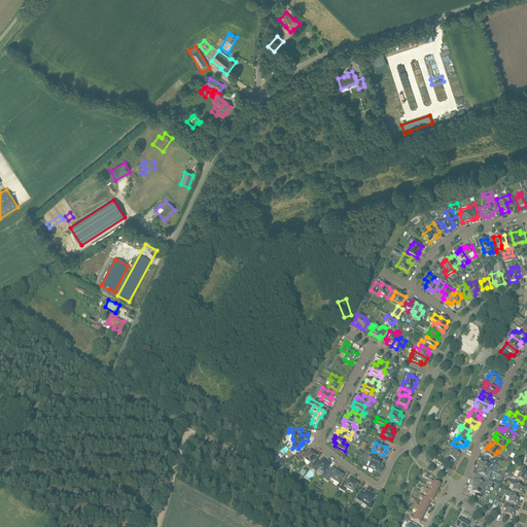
[(456,460),(460,454),(457,452),(459,450),(453,446),(450,451),(452,453),(449,456),(456,460)]
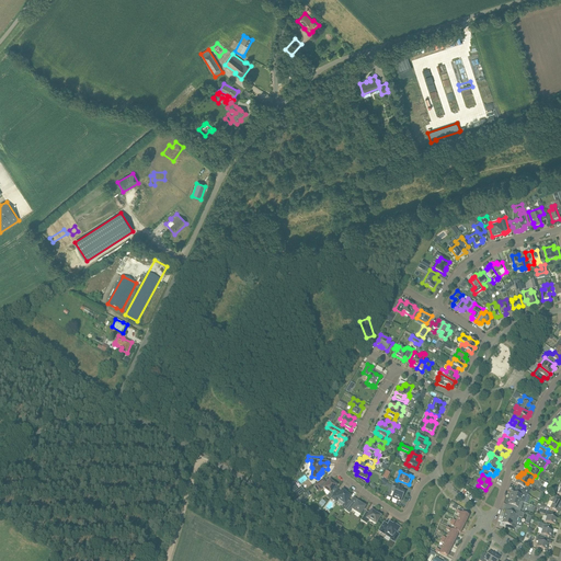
[(525,487),(527,483),(517,477),(516,480),(517,480),(516,483),(518,484),(516,489),(525,493),(527,488),(525,487)]
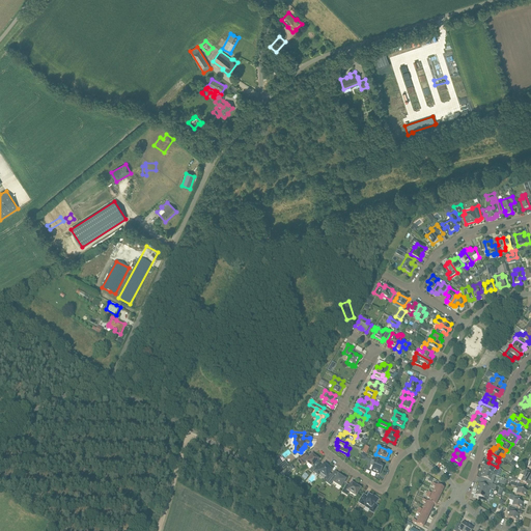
[(312,454),(311,455),(309,458),(307,457),(305,454),(297,459),(302,467),(305,464),(306,463),(312,468),(318,459),(317,459),(318,458),(314,455),(314,456),(312,454)]
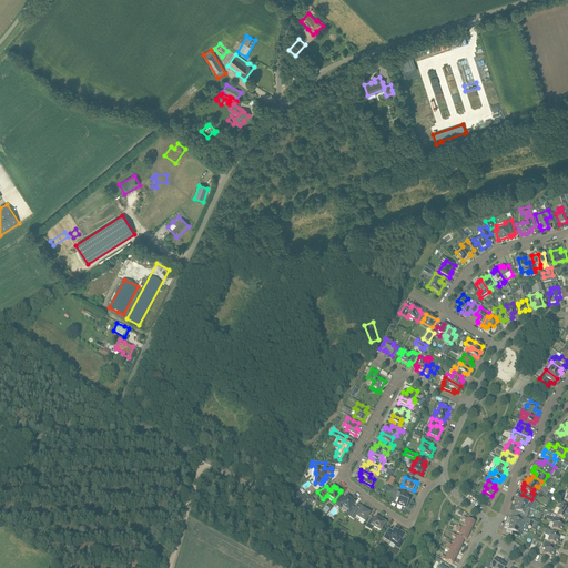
[(295,493),(293,496),(297,498),(303,501),(308,497),(305,493),(302,496),(297,490),(295,493)]
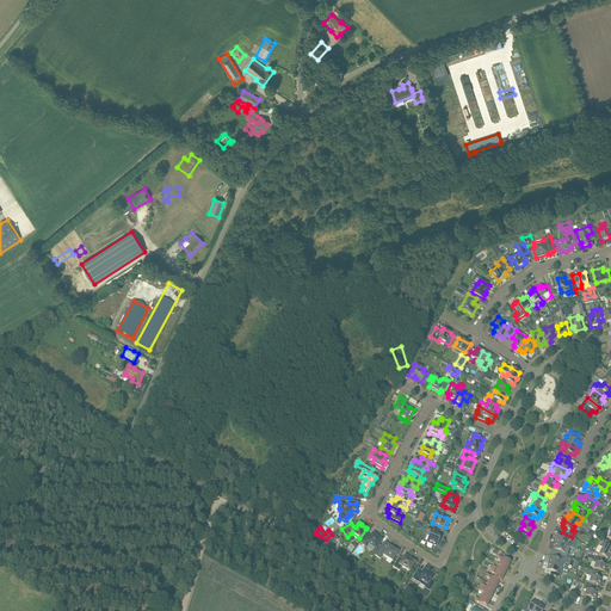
[(437,547),(440,537),(437,536),(439,531),(430,528),(426,535),(430,536),(427,542),(437,547)]
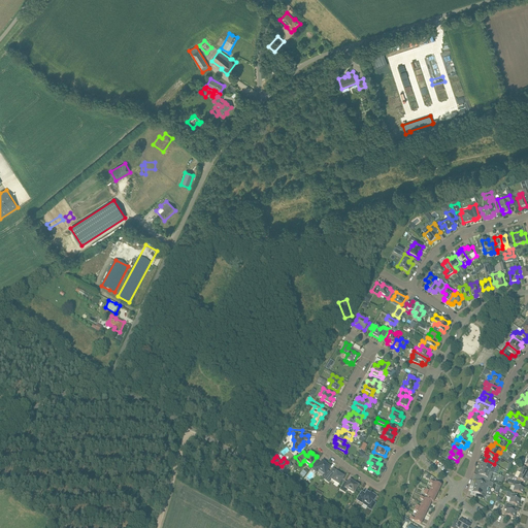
[(495,465),(494,464),(486,460),(485,464),(483,463),(481,467),(480,468),(493,473),(495,465)]
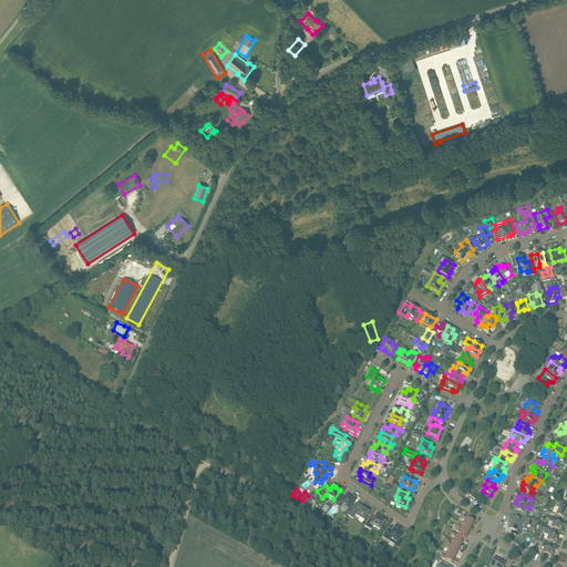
[(348,509),(354,502),(353,501),(350,498),(346,495),(344,498),(340,495),(334,503),(340,507),(342,505),(348,509)]
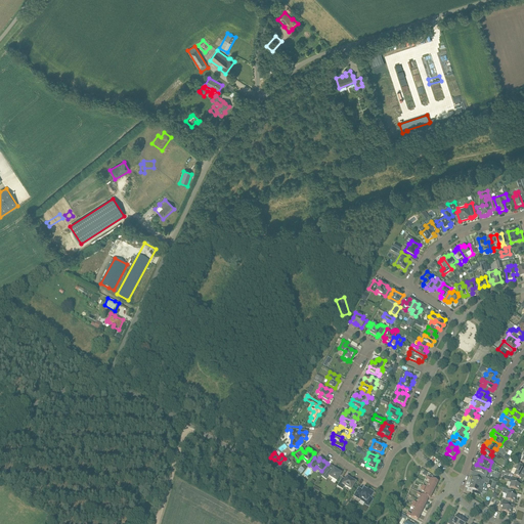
[(286,461),(279,465),(281,469),(289,464),(287,461),(286,461)]
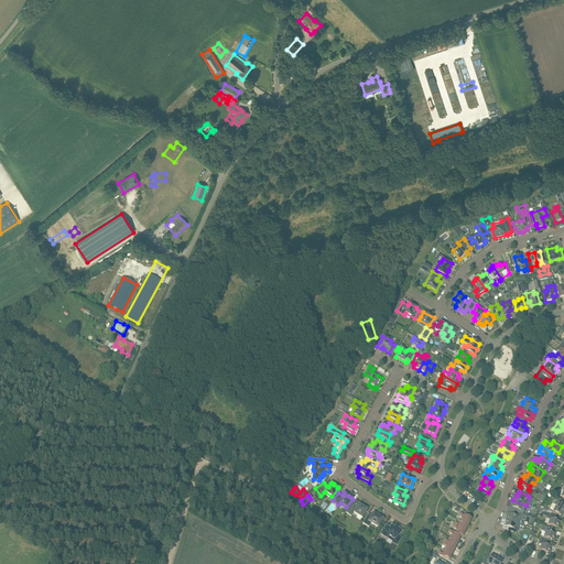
[(563,505),(563,500),(561,499),(559,498),(554,505),(553,503),(550,509),(553,510),(553,511),(562,516),(563,511),(563,505),(563,506),(563,505)]
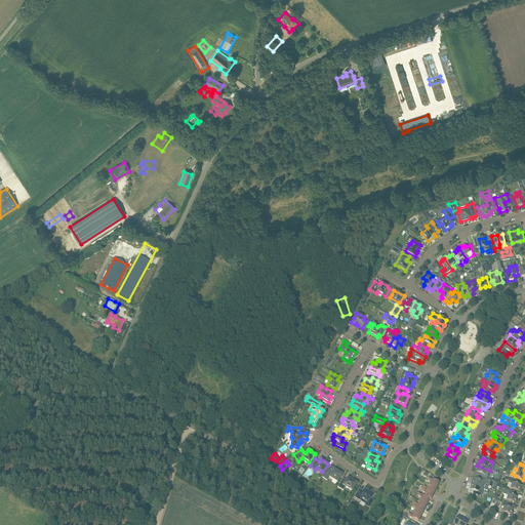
[(490,471),(477,466),(477,468),(478,468),(476,472),(480,473),(479,476),(482,477),(487,479),(488,476),(490,471)]
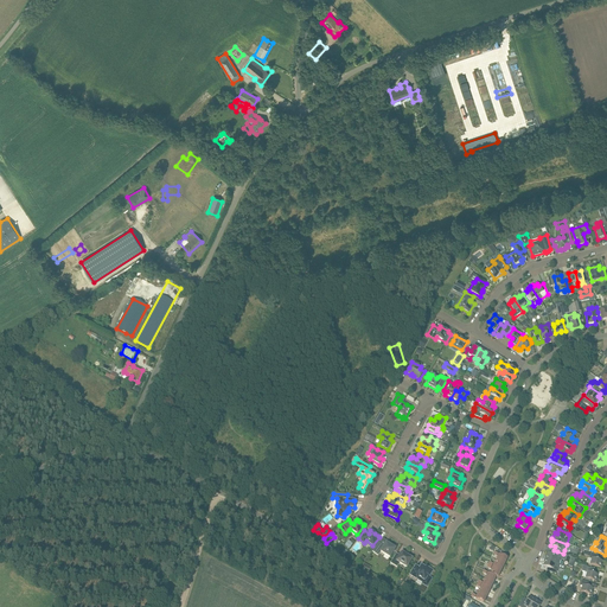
[(390,545),(387,543),(384,547),(382,545),(383,545),(379,543),(372,551),(378,556),(381,553),(390,557),(395,549),(394,548),(394,547),(391,545),(390,545)]
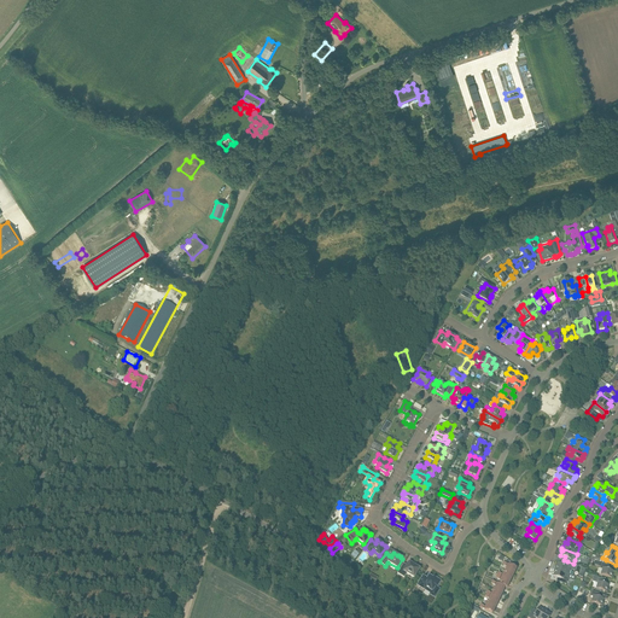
[(577,565),(573,564),(564,560),(563,564),(558,563),(557,567),(555,567),(554,569),(570,575),(571,570),(575,571),(577,571),(578,566),(577,565)]
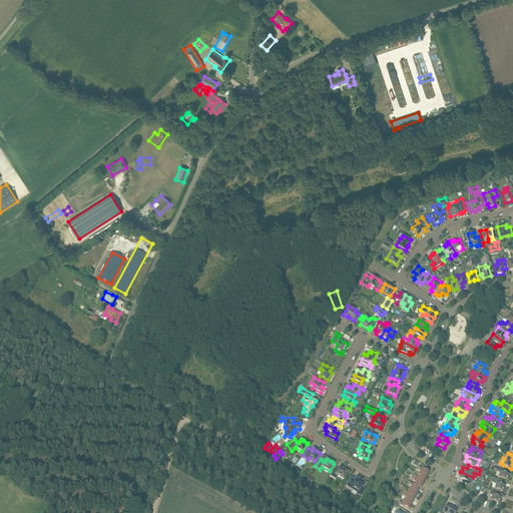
[(419,474),(426,477),(428,474),(427,474),(428,471),(418,466),(417,469),(421,470),(419,474)]
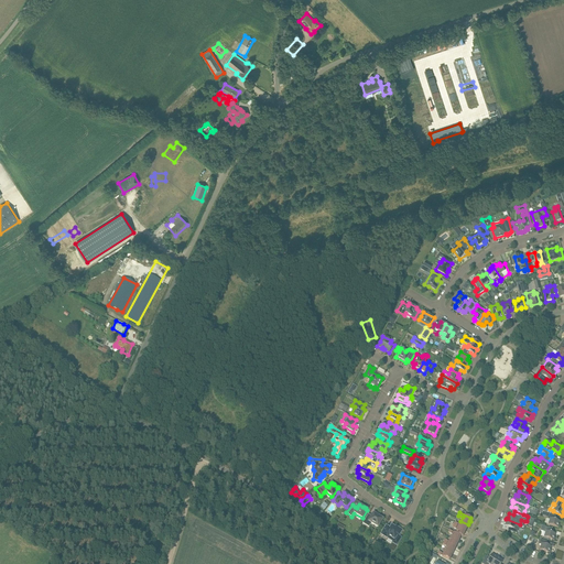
[(368,514),(366,519),(362,523),(369,528),(371,523),(378,528),(383,519),(379,517),(379,514),(377,513),(375,514),(373,513),(371,516),(368,514)]
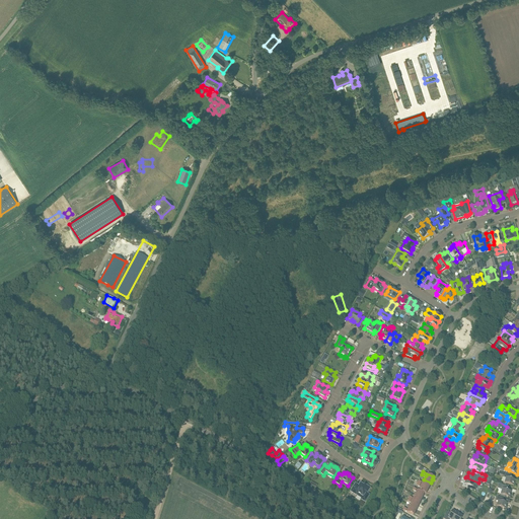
[(513,475),(509,473),(506,472),(504,477),(506,478),(505,483),(514,486),(515,484),(514,483),(515,479),(512,478),(513,475)]
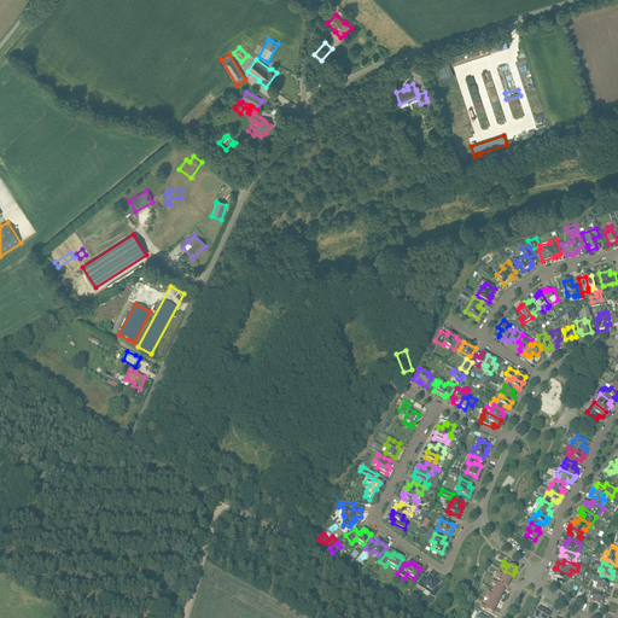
[(566,584),(570,575),(554,569),(554,571),(555,571),(553,576),(558,577),(557,581),(566,584)]
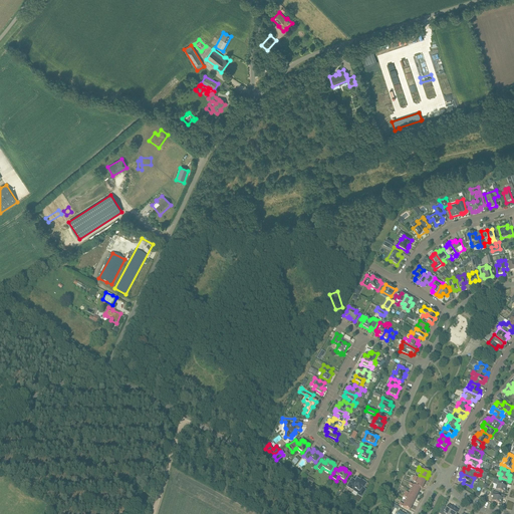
[(426,481),(427,478),(420,475),(419,478),(415,476),(414,478),(424,483),(425,481),(426,481)]
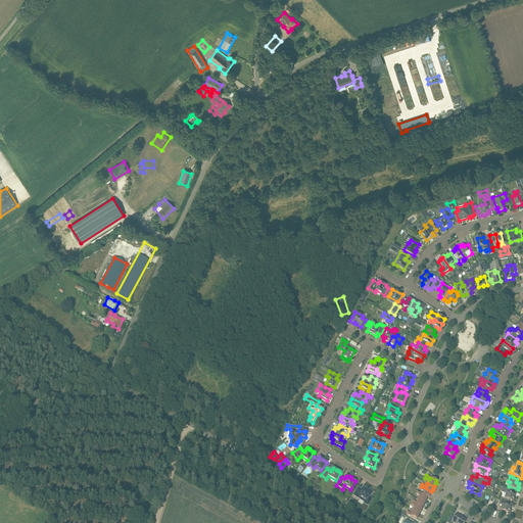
[(362,489),(358,487),(353,495),(357,497),(360,500),(365,502),(364,503),(368,506),(368,505),(372,498),(370,496),(373,491),(367,487),(367,488),(363,486),(362,489)]
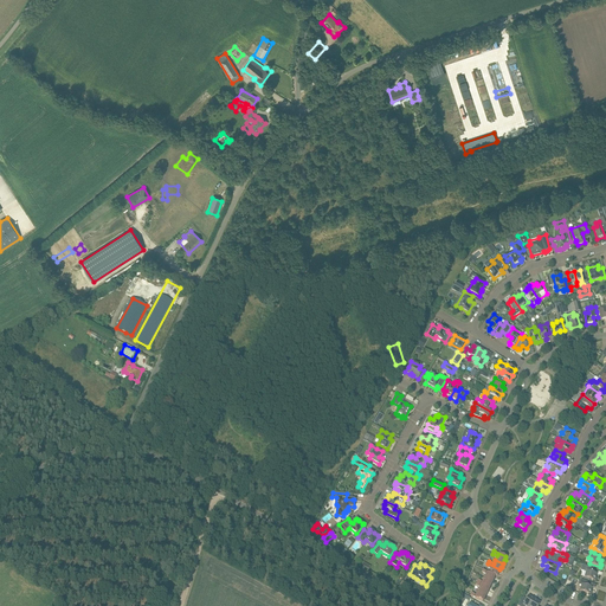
[(500,569),(488,563),(487,567),(490,568),(489,573),(495,575),(497,577),(500,573),(498,572),(500,569)]
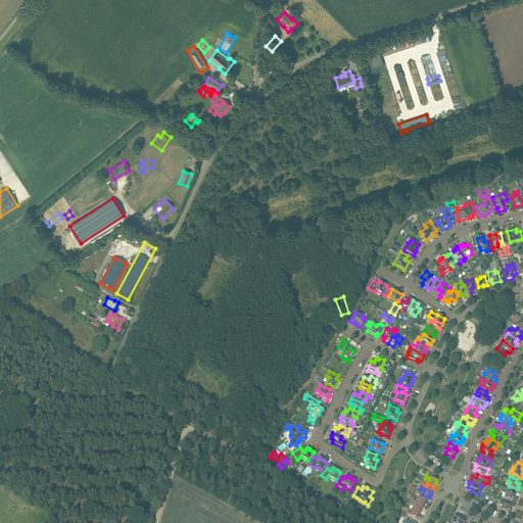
[(513,491),(509,489),(503,487),(502,492),(506,493),(505,497),(514,502),(515,498),(514,498),(515,495),(512,494),(513,491)]
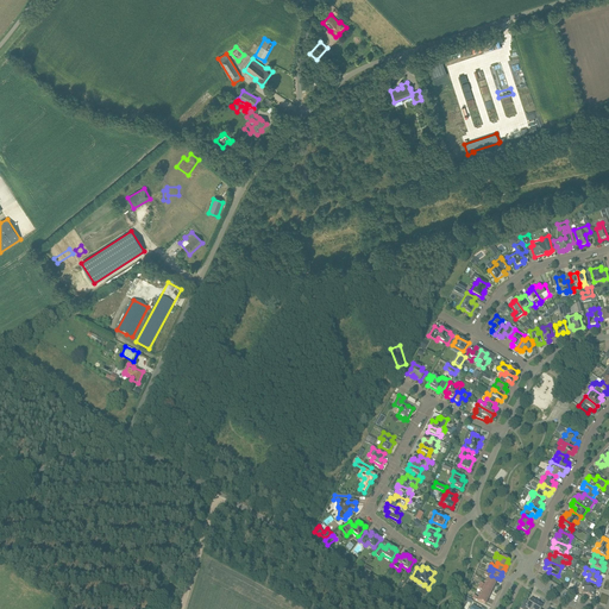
[(487,581),(495,585),(497,582),(496,581),(497,578),(491,576),(485,572),(484,575),(489,577),(487,581)]
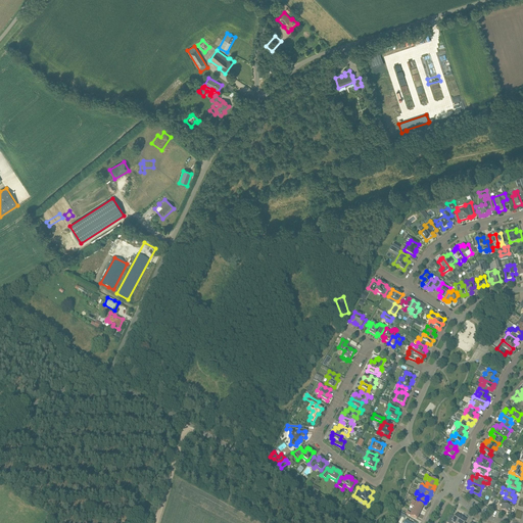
[(412,503),(422,508),(423,506),(424,506),(425,503),(418,498),(416,502),(413,501),(412,503)]
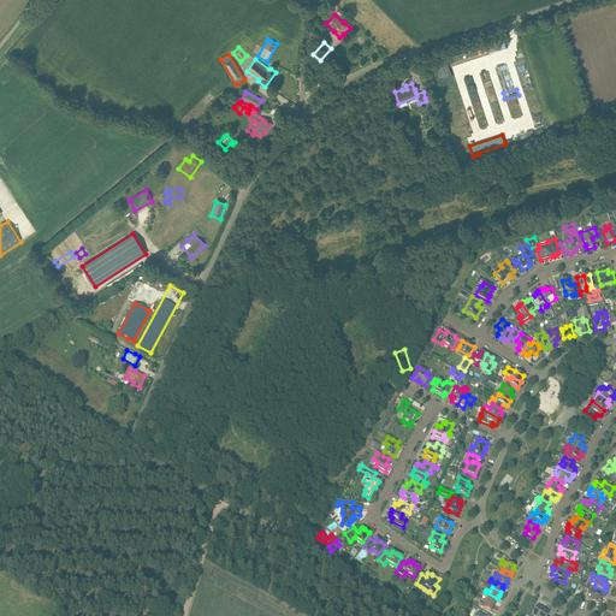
[(590,600),(600,604),(602,602),(600,600),(602,597),(598,596),(600,592),(591,588),(588,594),(591,596),(590,600)]
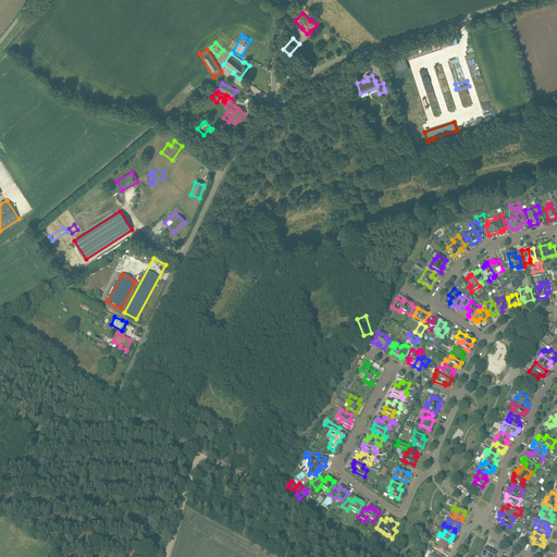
[(449,541),(438,535),(437,537),(441,540),(440,543),(447,547),(448,543),(449,541)]
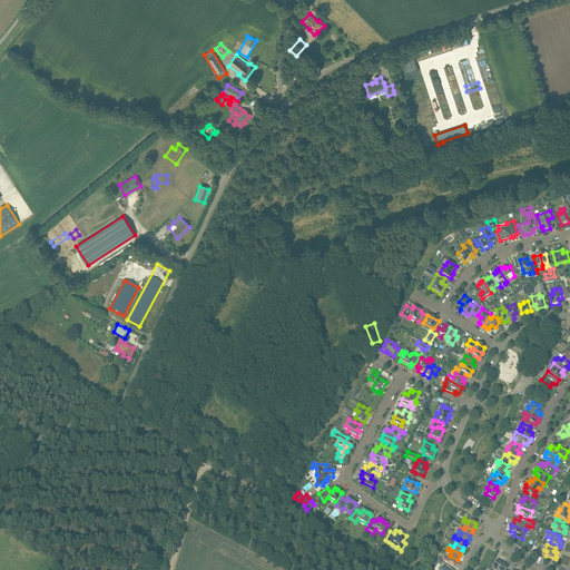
[(458,560),(450,556),(448,559),(443,558),(442,560),(453,566),(454,562),(455,563),(458,560)]
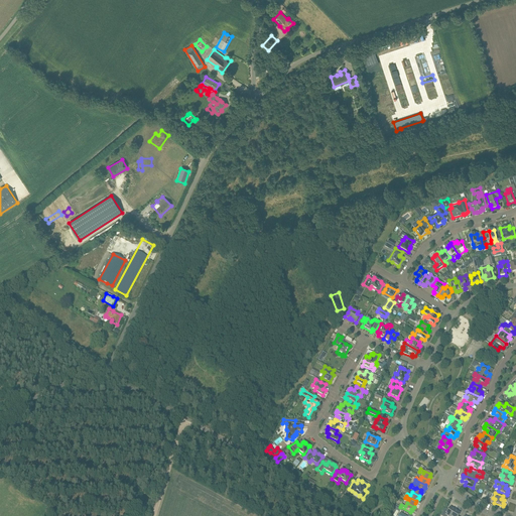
[(395,506),(390,515),(391,515),(393,515),(395,512),(398,513),(400,509),(395,506)]
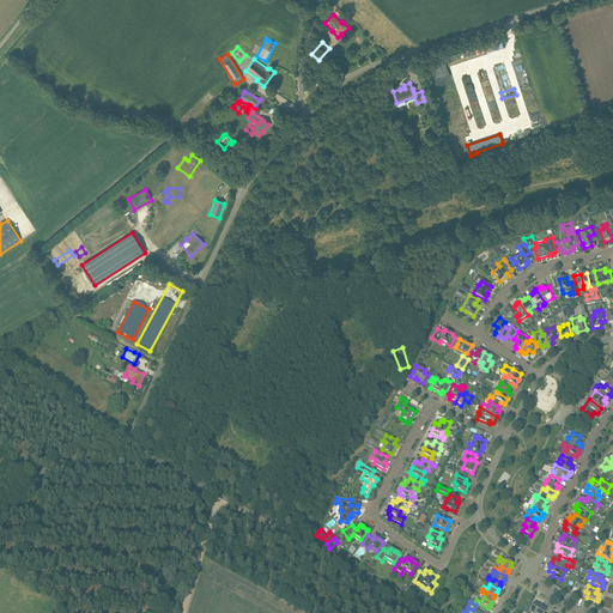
[(532,612),(535,612),(541,605),(540,604),(539,605),(534,602),(532,606),(529,604),(523,612),(532,612)]
